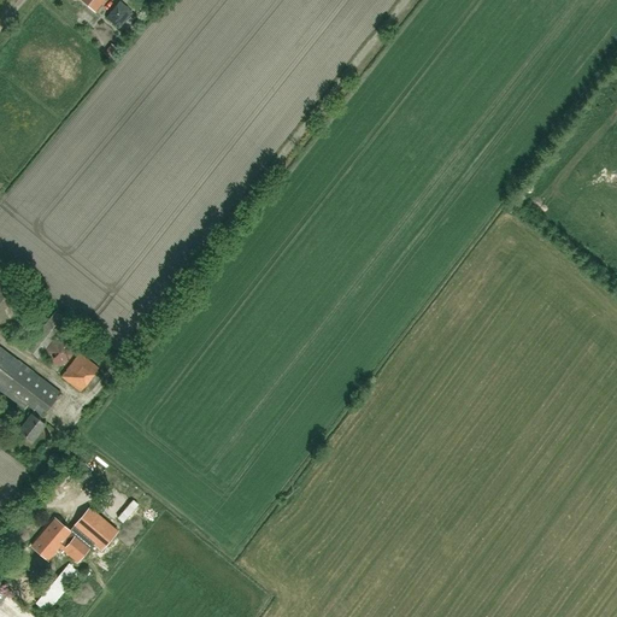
[(81,0),(95,11),(104,0),(81,0)]
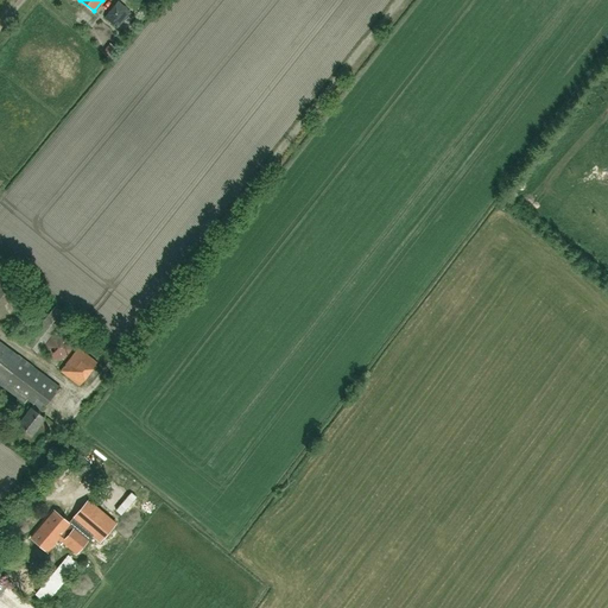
[(132,12),(119,0),(105,18),(118,29),(132,12)]
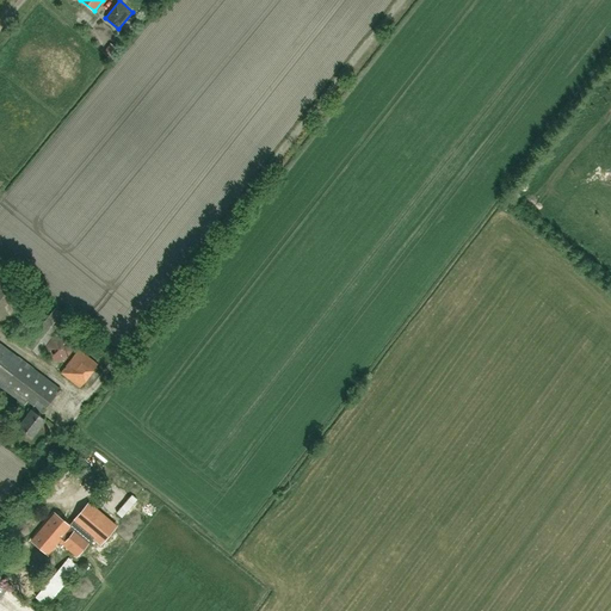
[(38,356),(68,318),(55,308),(56,307),(47,300),(17,338),(38,356)]
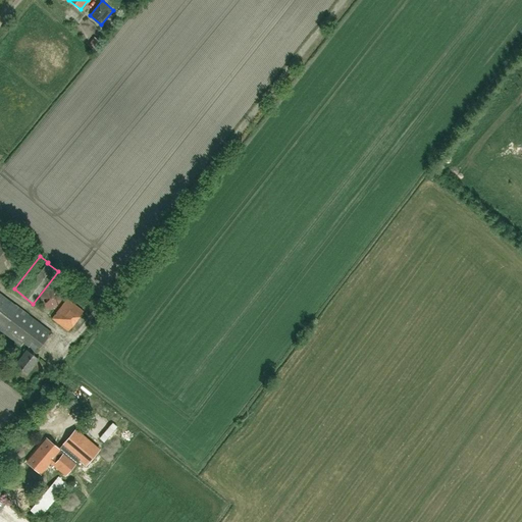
[(54,309),(62,300),(58,289),(46,286),(38,297),(42,307),(54,309)]
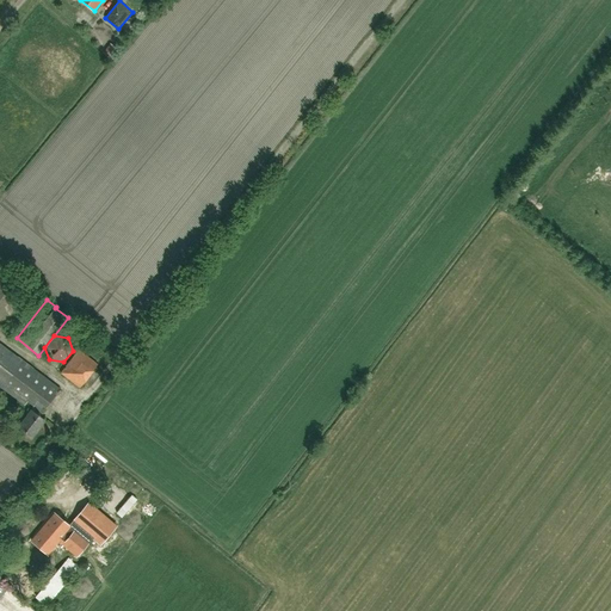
[(32,436),(44,419),(39,415),(47,407),(48,408),(61,389),(0,344),(0,384),(2,388),(25,405),(29,399),(36,403),(31,409),(31,411),(19,426),(32,436)]
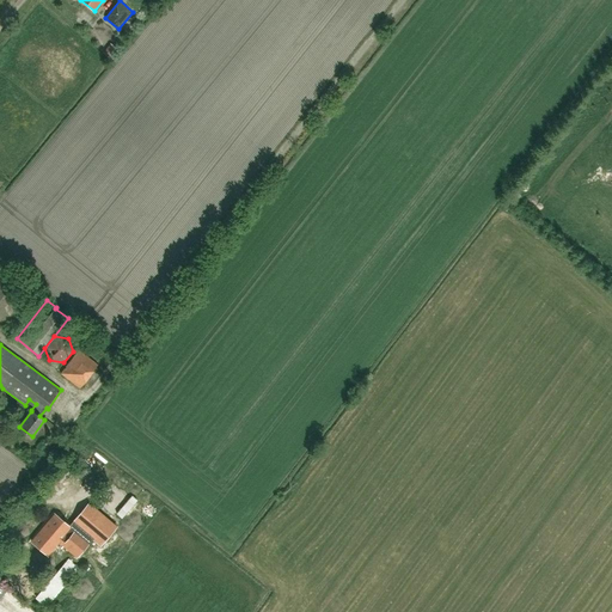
[(61,373),(80,389),(98,365),(79,350),(61,373)]
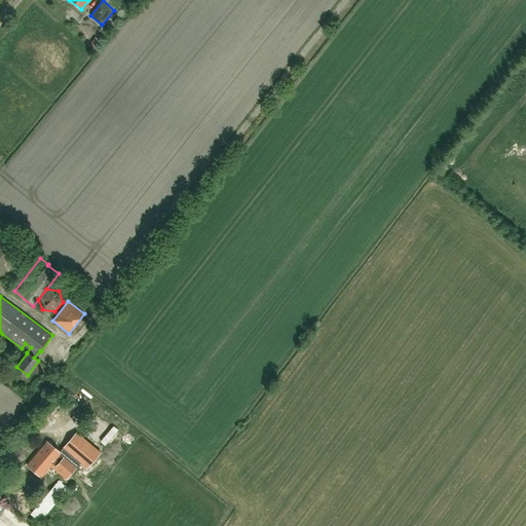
[(108,416),(125,431),(128,428),(111,413),(108,416)]
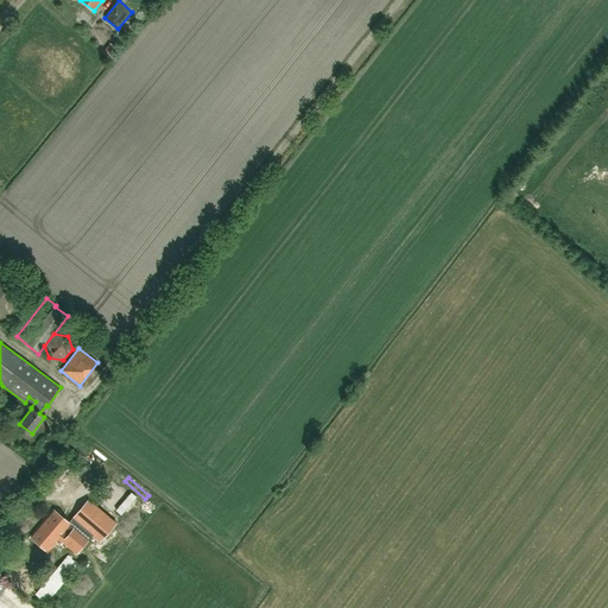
[(55,512),(31,538),(48,551),(58,538),(76,553),(88,539),(86,538),(90,533),(100,542),(115,524),(88,500),(73,519),(75,520),(71,525),(55,512)]
